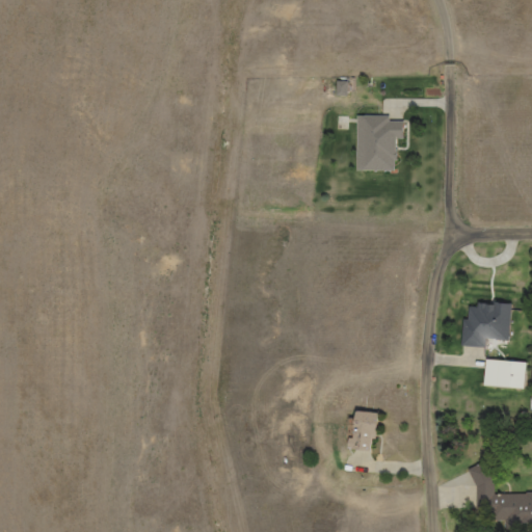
[(356,114),(355,170),(396,171),(397,135),(403,135),(404,122),(391,121),(391,115),(356,114)]
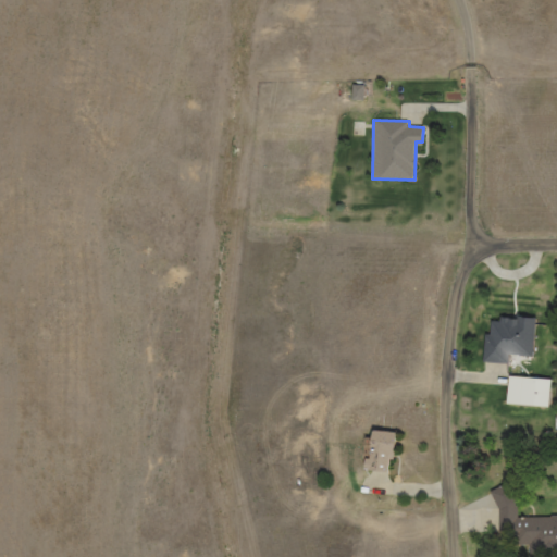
[(484,334),(482,363),(509,364),(509,356),(534,357),(536,318),(517,317),(517,319),(500,319),(500,323),(492,322),(491,334),(484,334)]
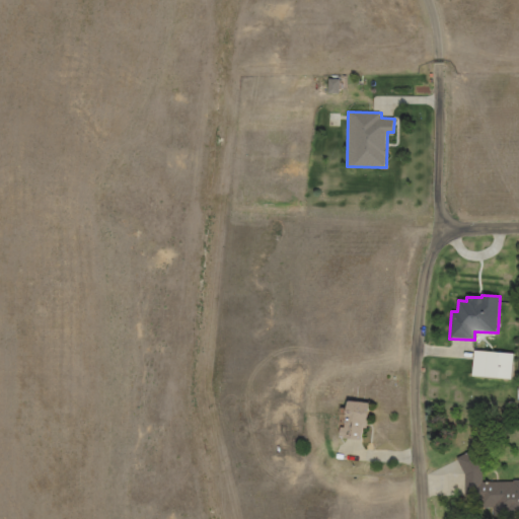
[(473,350),(471,376),(511,379),(513,353),(473,350)]
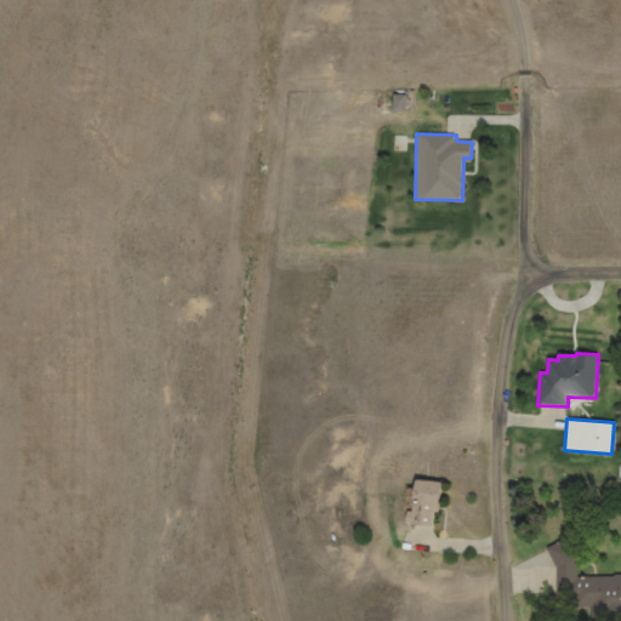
[(414,479),(409,524),(431,527),(432,511),(438,512),(442,482),(414,479)]
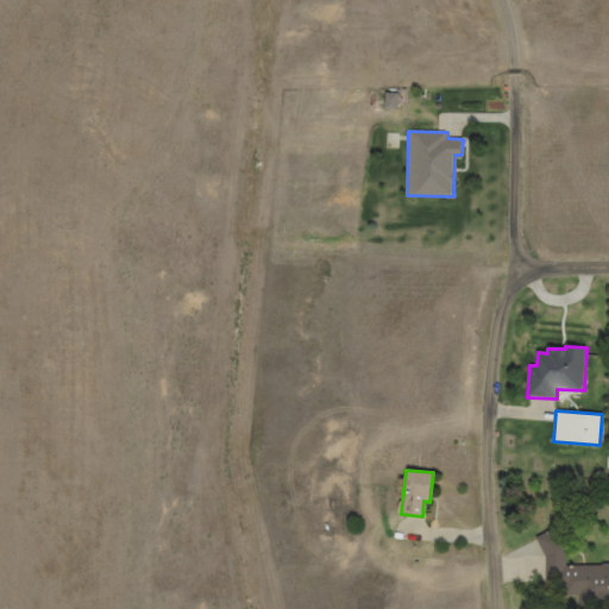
[(534,537),(545,553),(544,598),(600,600),(600,608),(608,608),(608,563),(602,563),(602,566),(566,565),(566,552),(552,527),(534,537)]
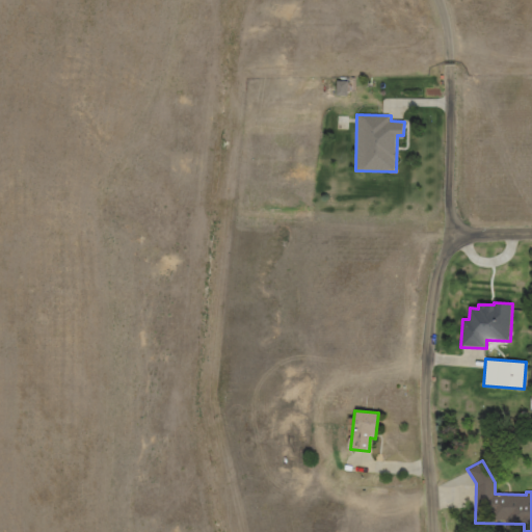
All buildings are outlined.
